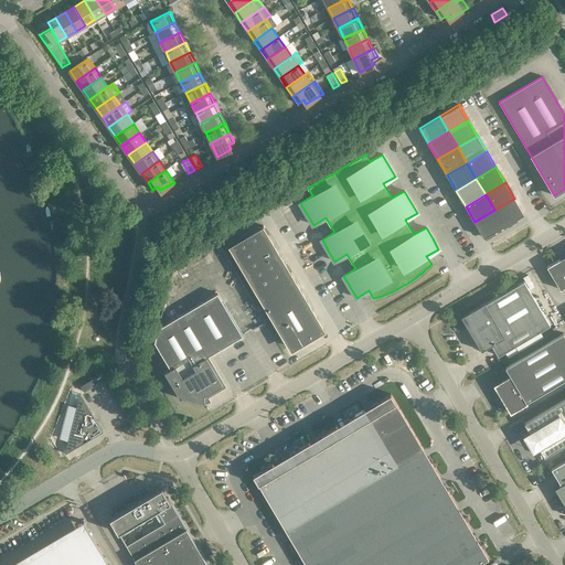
[(524,214),(514,199),(494,210),(504,225),(524,214)]
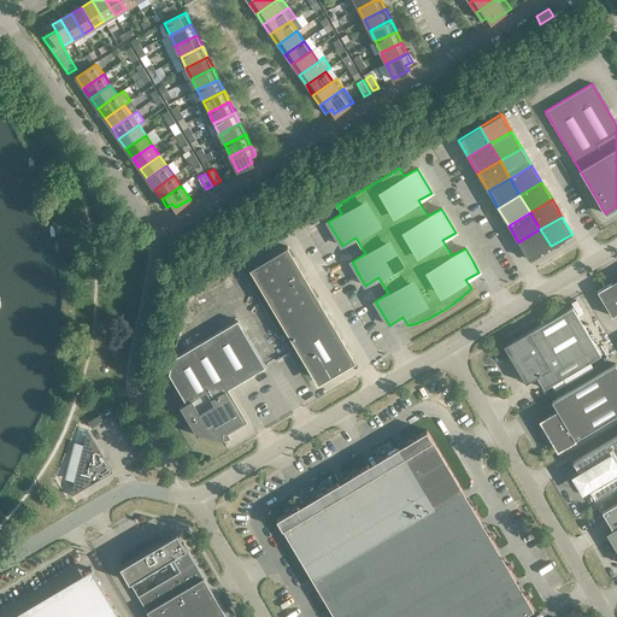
[(551,246),(540,229),(518,242),(529,259),(551,246)]
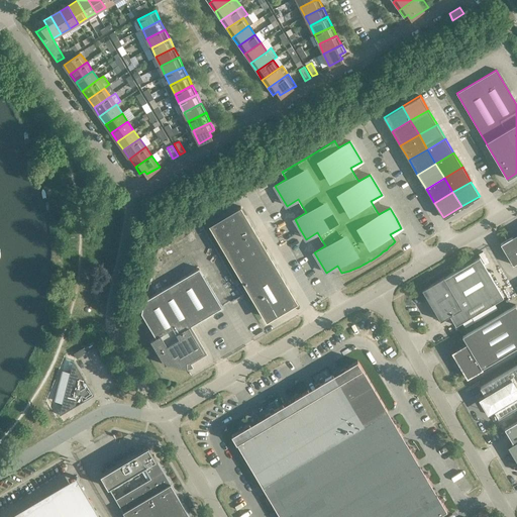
[(240,207),(209,226),(260,311),(264,318),(273,313),(276,317),(289,309),(286,305),(295,300),(291,293),(240,207)]
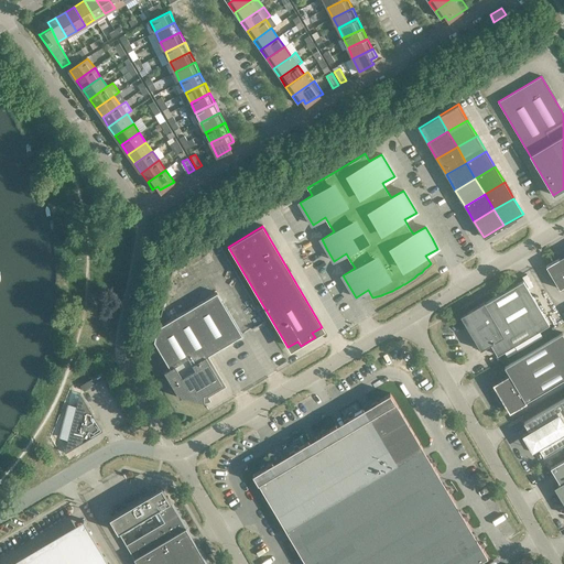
[(563,260),(561,262),(559,259),(546,267),(560,289),(563,285),(563,260)]
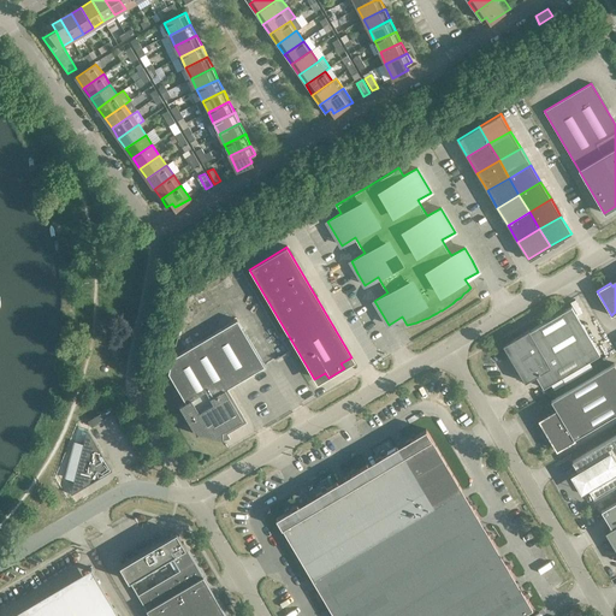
[(529,330),(511,341),(503,345),(525,383),(537,375),(543,388),(599,355),(572,307),(529,331),(529,330)]
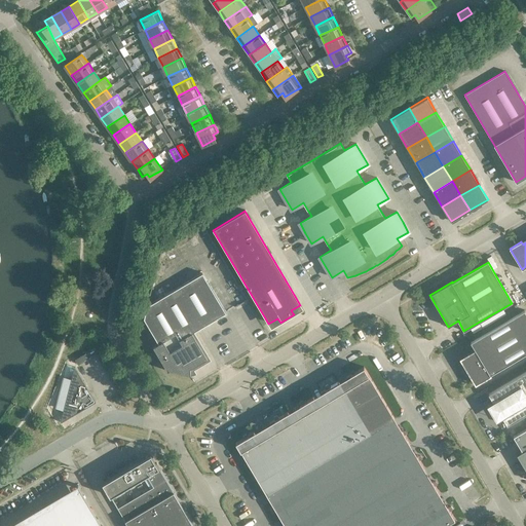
[(202,272),(147,305),(144,318),(158,343),(153,346),(166,369),(167,368),(168,370),(167,371),(171,370),(191,375),(191,374),(190,374),(190,368),(191,368),(192,367),(193,367),(208,358),(192,333),(226,312),(202,272)]
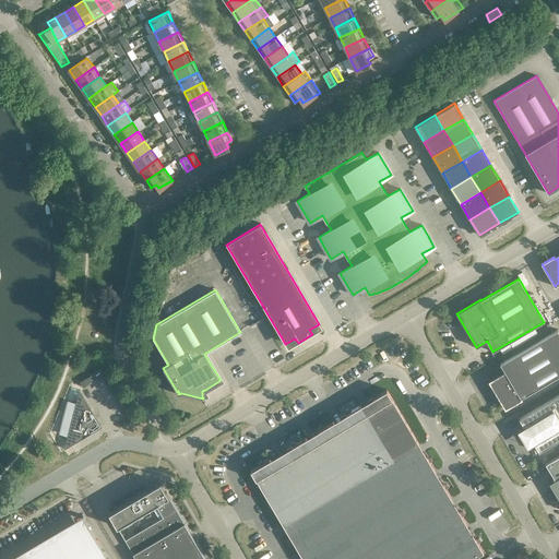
[(500,364),(504,372),(492,379),(499,390),(496,392),(506,408),(522,399),(521,397),(558,375),(558,332),(557,330),(500,364)]
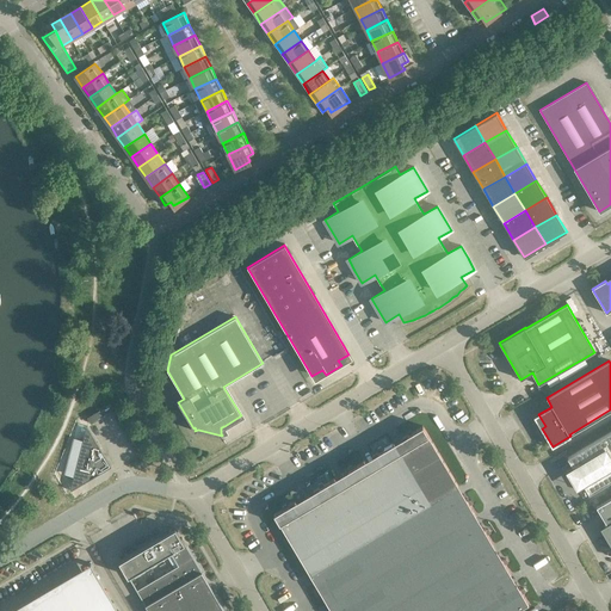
[(408,449),(403,451),(433,501),(448,492),(458,486),(423,425),(412,432),(411,429),(407,431),(408,433),(402,438),(408,449)]
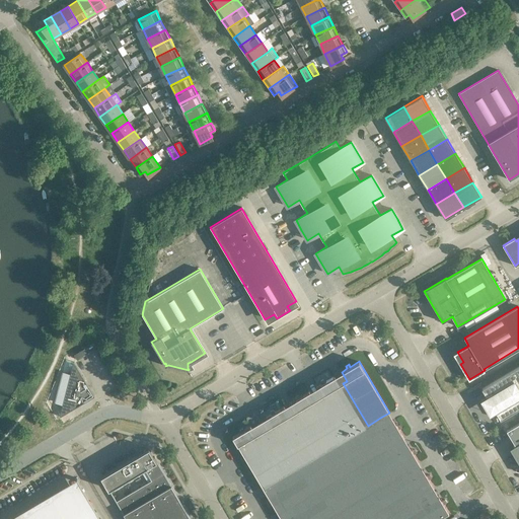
[(94,396),(74,362),(60,418),(94,396)]
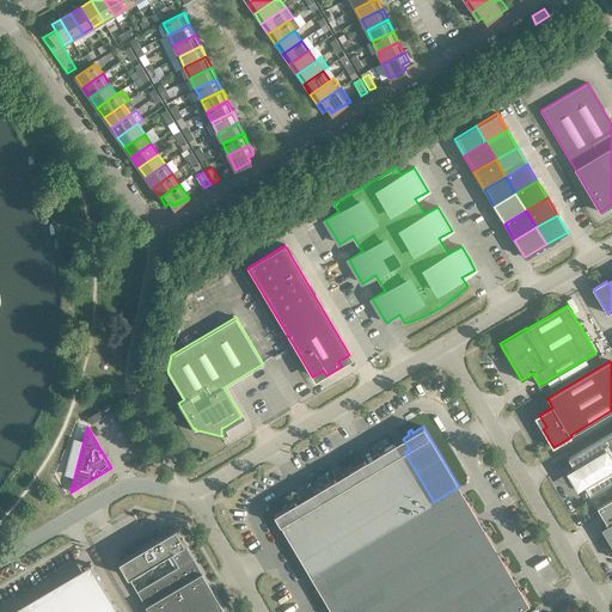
[(611,432),(568,458),(574,467),(575,470),(576,469),(585,483),(583,484),(589,495),(611,482),(611,432)]
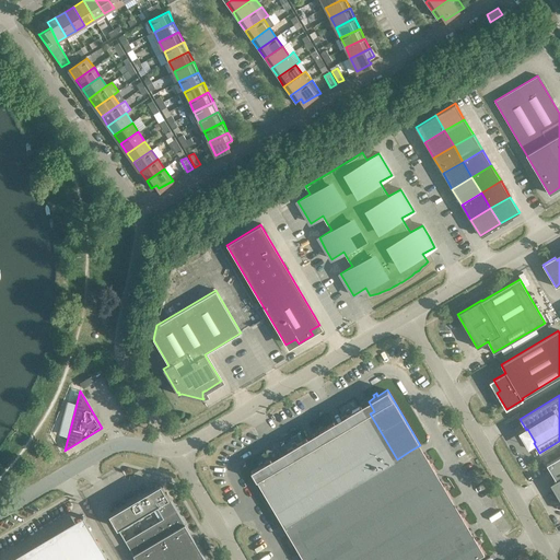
[(347,427),(342,430),(370,475),(397,459),(370,413),(366,416),(360,406),(351,411),(349,408),(346,410),(348,413),(341,418),(347,427)]
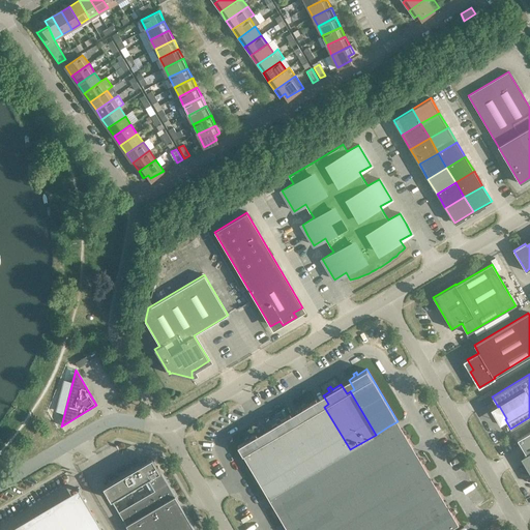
[(302,419),(299,421),(324,465),(333,460),(350,449),(324,407),(321,409),(315,400),(306,405),(304,402),(301,404),(303,407),(297,410),(302,419)]
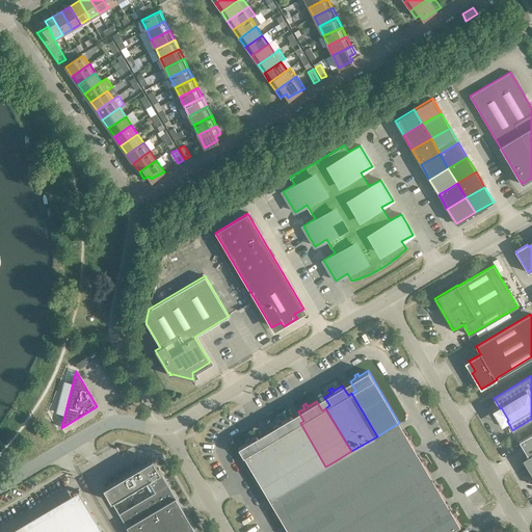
[(277,436),(270,441),(295,484),(325,467),(300,423),(296,425),(291,417),(282,422),(281,419),(276,421),(278,423),(272,427),(277,436)]
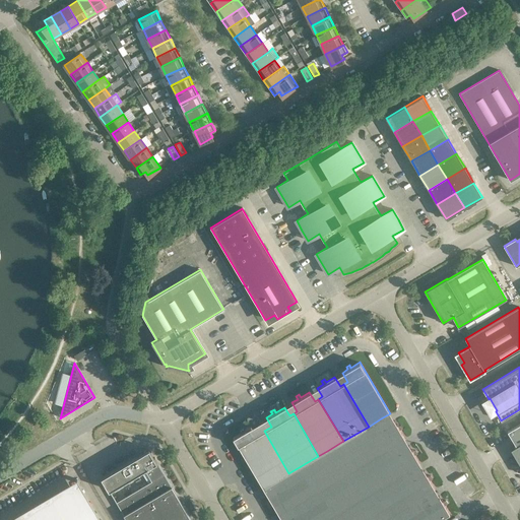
[(381,418),(369,427),(343,441),(327,451),(343,479),(398,448),(396,444),(405,439),(401,433),(404,431),(402,428),(399,430),(394,420),(385,427),(381,418)]
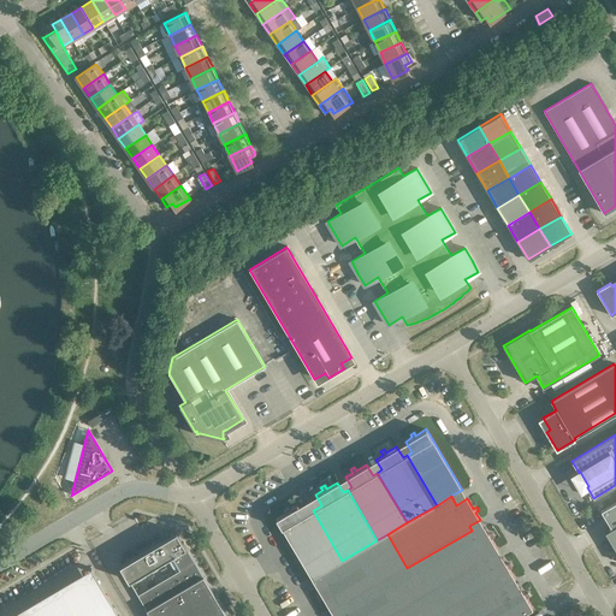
[(615,501),(600,510),(611,528),(609,529),(614,538),(615,537),(615,539),(615,540),(615,542),(615,543),(614,544),(614,545),(614,546),(614,548),(615,550),(615,501)]
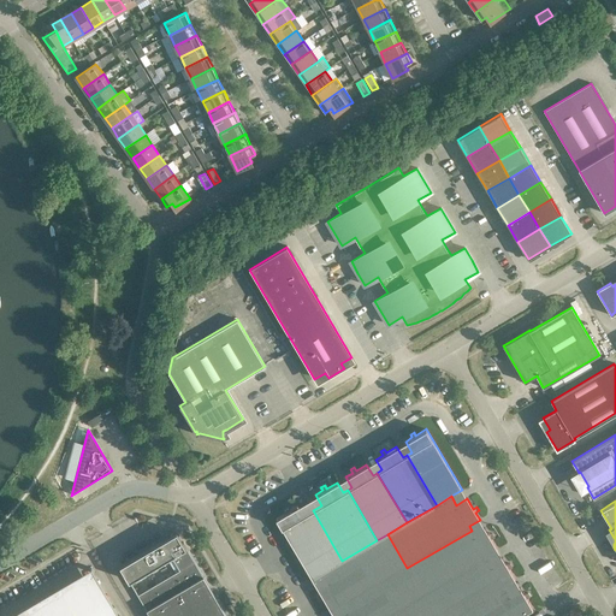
[(312,579),(323,573),(342,561),(313,510),(303,516),(297,505),(290,510),(288,507),(284,509),(286,511),(276,517),(312,579)]
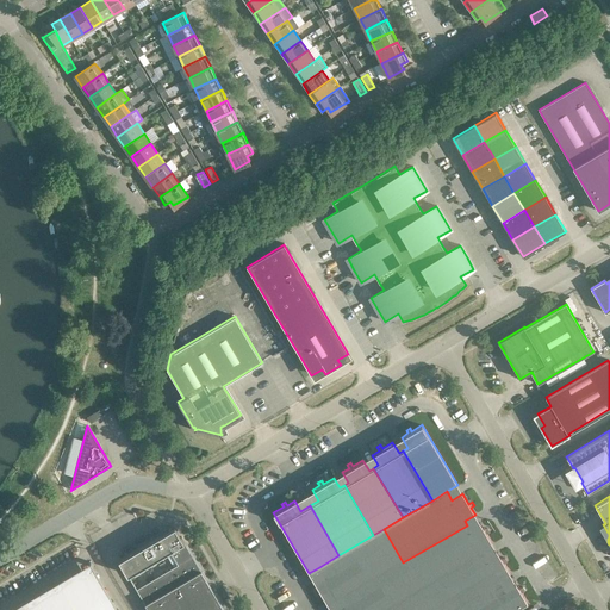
[(470,529),(467,526),(403,562),(421,592),(485,554),(481,551),(492,545),(489,537),(492,535),(490,531),(486,534),(480,523),(470,529)]
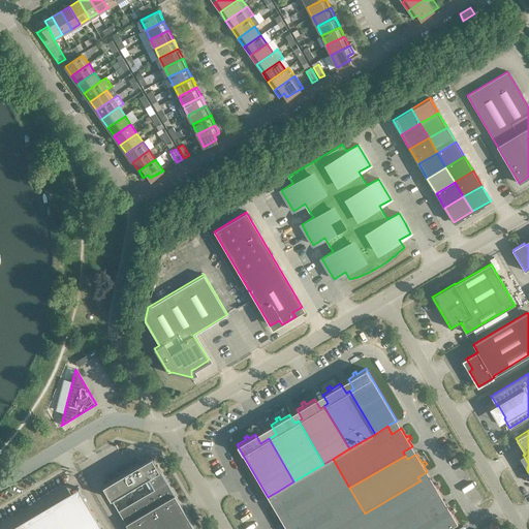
[(156,459),(154,460),(154,459),(153,459),(152,459),(151,459),(150,460),(150,461),(150,462),(145,465),(109,487),(116,500),(152,478),(159,491),(123,511),(133,528),(199,528),(162,467),(161,467),(156,459)]
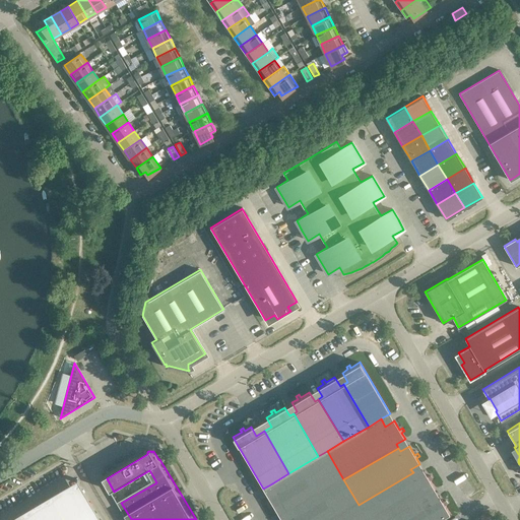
[(327,451),(318,456),(288,473),(272,483),(276,491),(267,496),(273,505),(270,506),(272,510),(274,508),(278,514),(287,508),(289,512),(343,479),(327,451)]
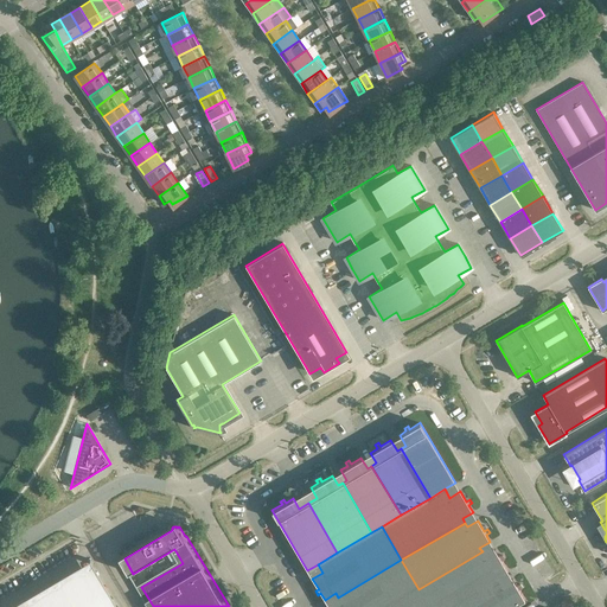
[(485,556),(483,551),(419,589),(428,606),(455,606),(499,581),(497,577),(508,570),(504,564),(506,562),(504,558),(502,560),(496,550),(485,556)]
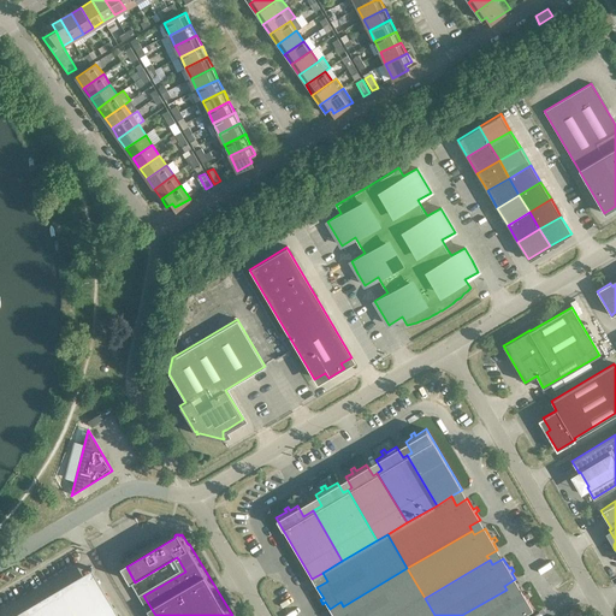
[(395,615),(425,598),(407,568),(343,606),(345,611),(336,615),(395,615)]
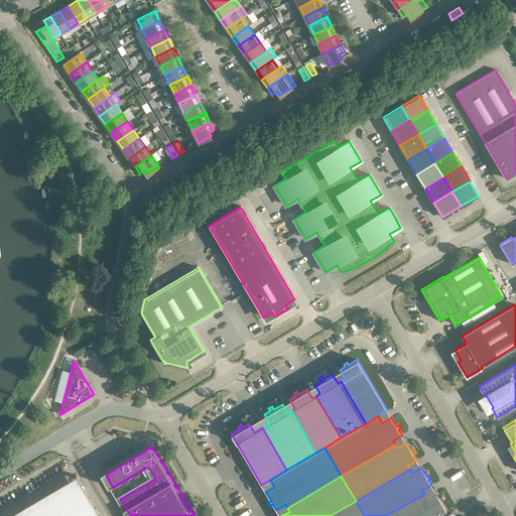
[(15,515),(89,515),(71,484),(34,505),(36,507),(28,512),(27,509),(15,515)]
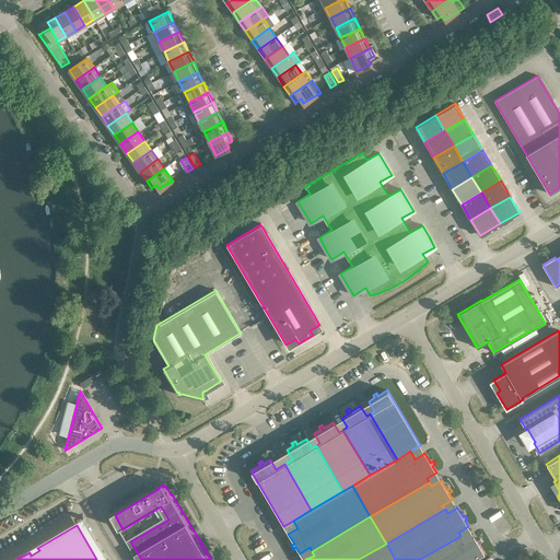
[(463,540),(461,536),(420,559),(473,559),(485,553),(479,545),(481,543),(479,539),(477,540),(473,535),(463,540)]
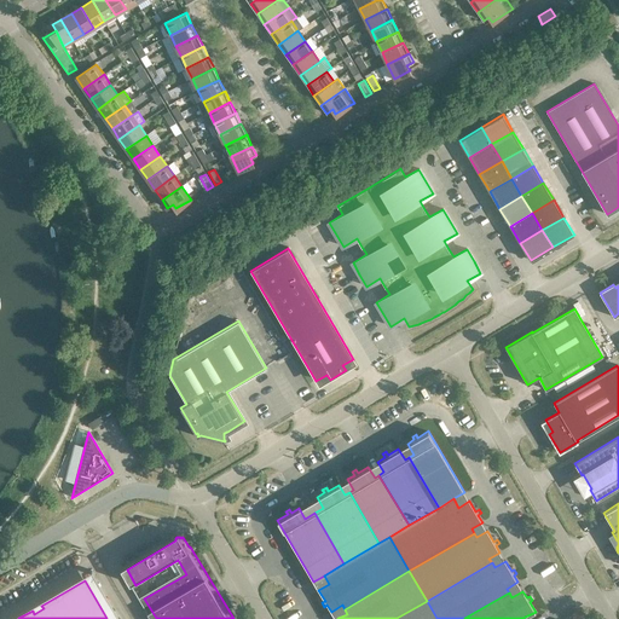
[(437,618),(427,601),(397,618),(437,618)]
